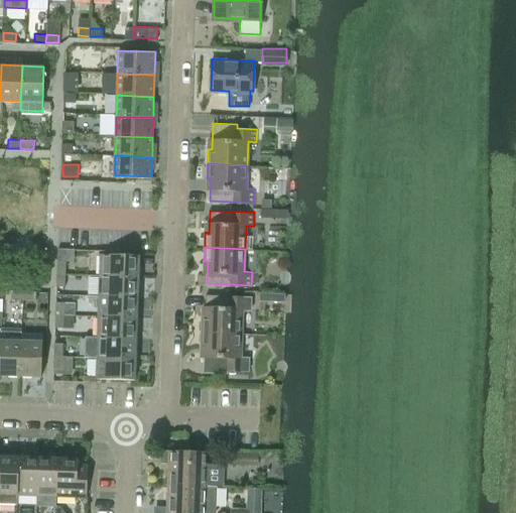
[(100,252),(100,274),(138,275),(139,254),(100,252)]
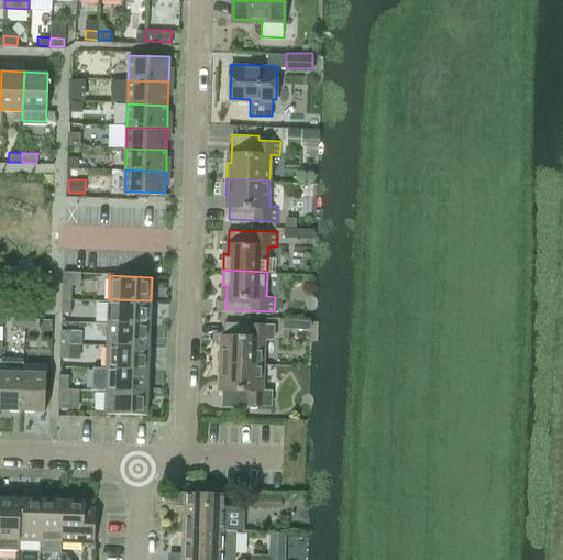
[(63,283),(62,297),(72,297),(72,284),(63,283)]
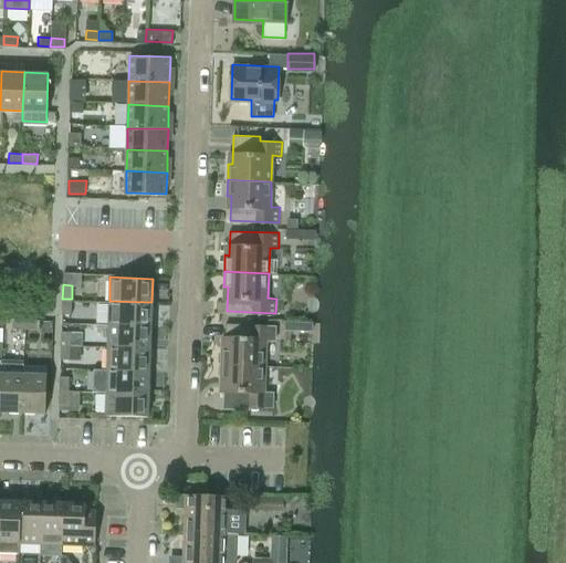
[(62,299),(62,312),(71,313),(72,299),(62,299)]
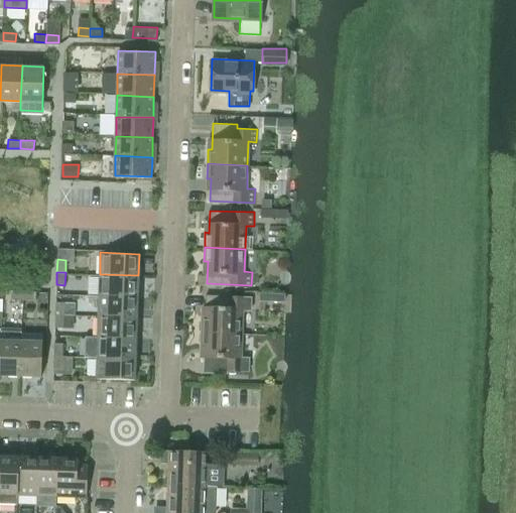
[(100,274),(99,294),(137,295),(138,275),(100,274)]
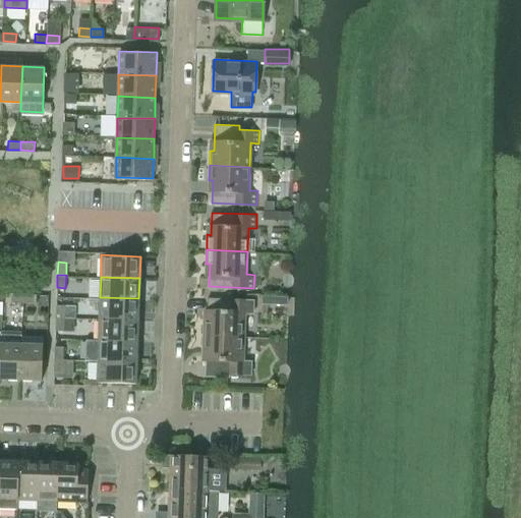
[(10,300),(23,301),(23,292),(11,292),(10,300)]
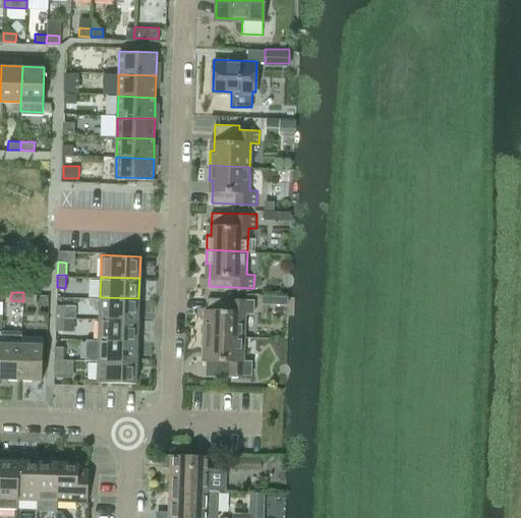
[(23,292),(23,301),(37,301),(37,293),(23,292)]
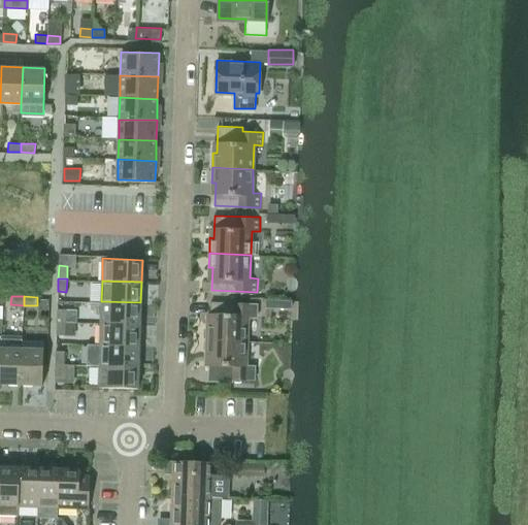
[(101,301),(100,322),(140,324),(140,302),(101,301)]
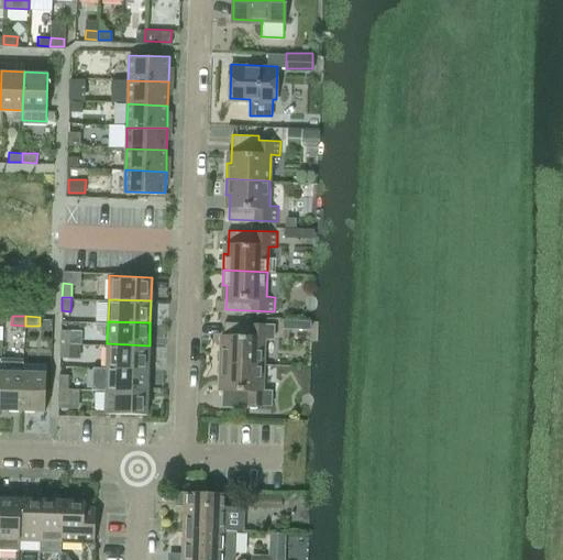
[(220,344),(220,361),(264,363),(264,337),(274,337),(274,322),(225,321),(224,344),(220,344)]
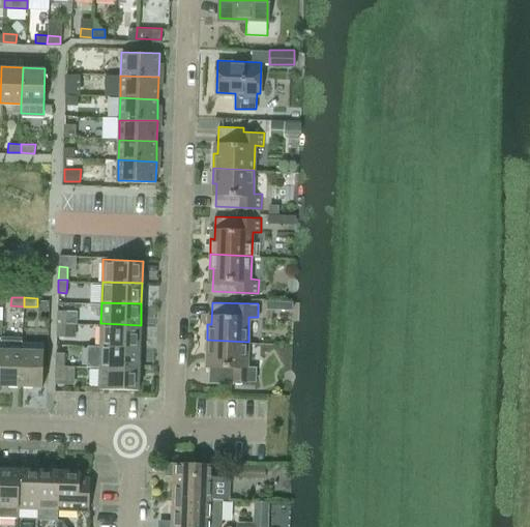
[(57,309),(57,322),(65,322),(66,310),(57,309)]
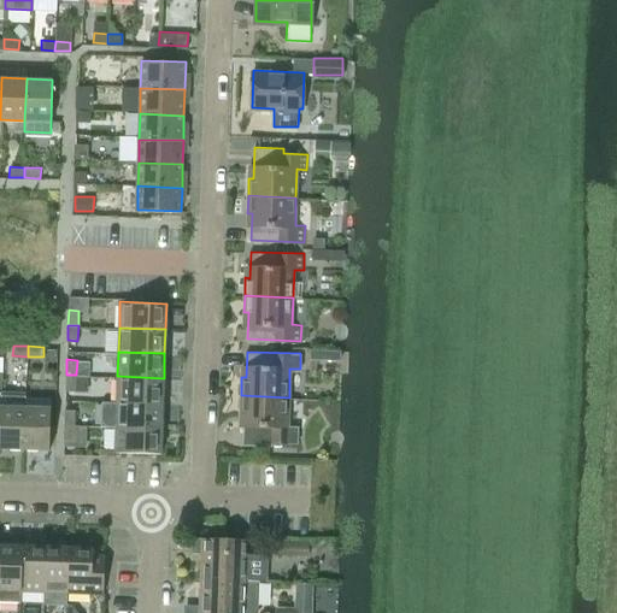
[(66,375),(65,389),(76,390),(76,375),(66,375)]
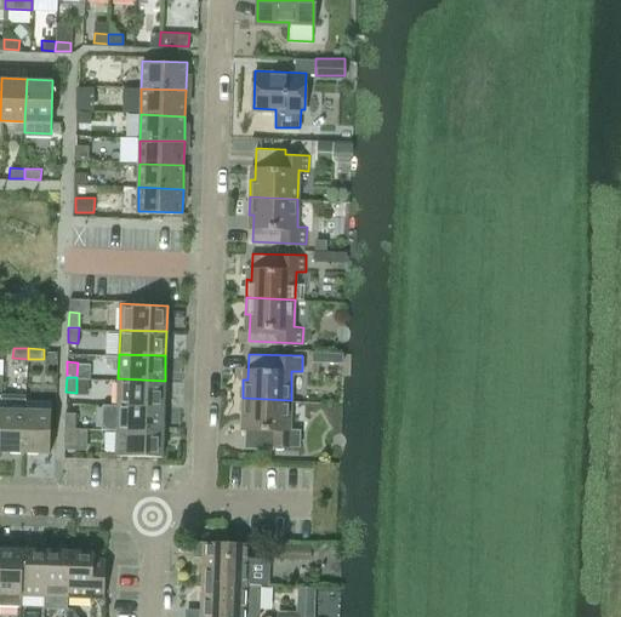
[(118,378),(117,404),(164,405),(165,381),(118,378)]
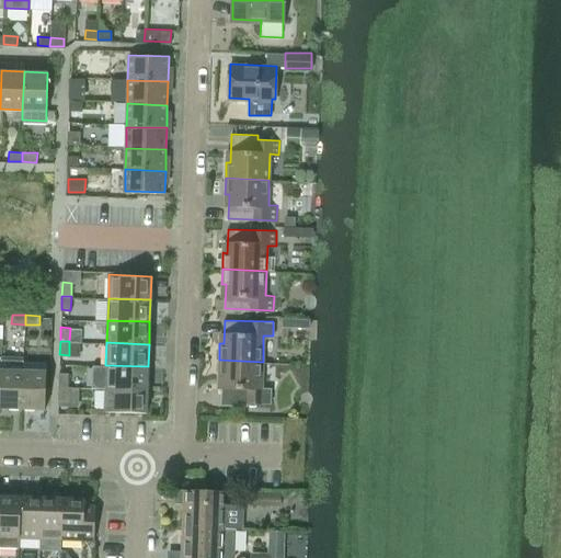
[(1,355),(0,382),(0,406),(22,407),(23,361),(23,356),(1,355)]
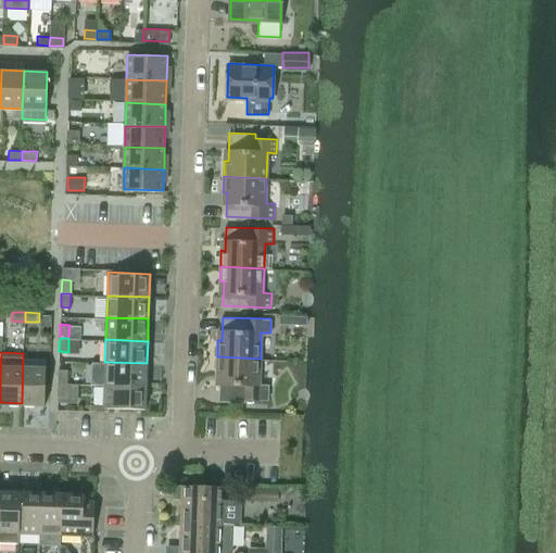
[(260,384),(261,359),(217,356),(216,373),(219,373),(219,400),(245,401),(245,398),(267,398),(268,384),(260,384)]
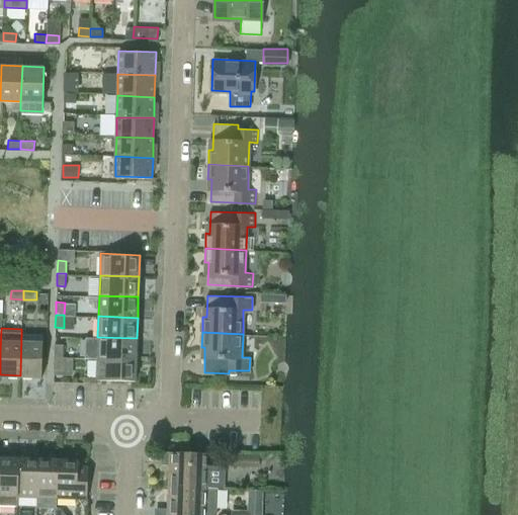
[(21,333),(20,375),(41,376),(42,334),(21,333)]
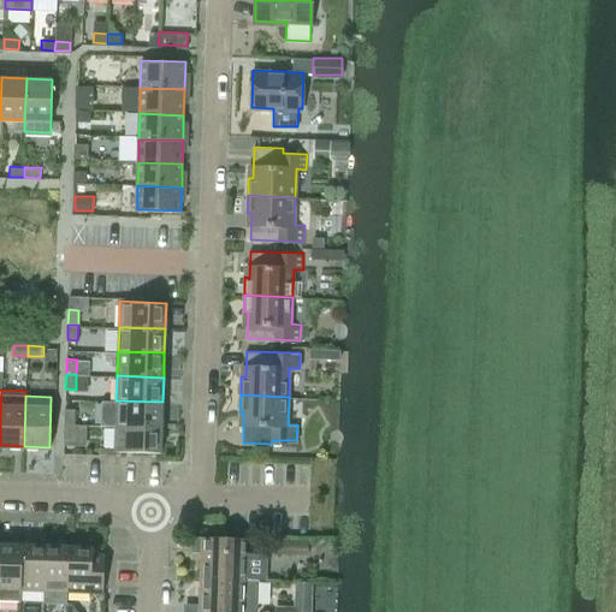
[(116,400),(116,425),(161,426),(163,402),(116,400)]
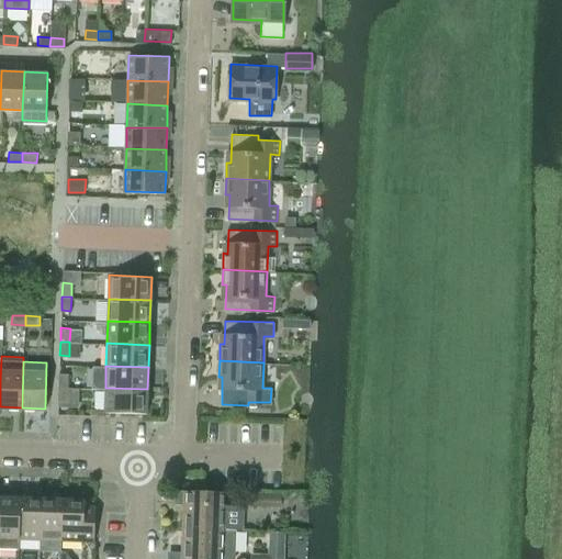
[(59,372),(58,387),(68,387),(68,372),(59,372)]
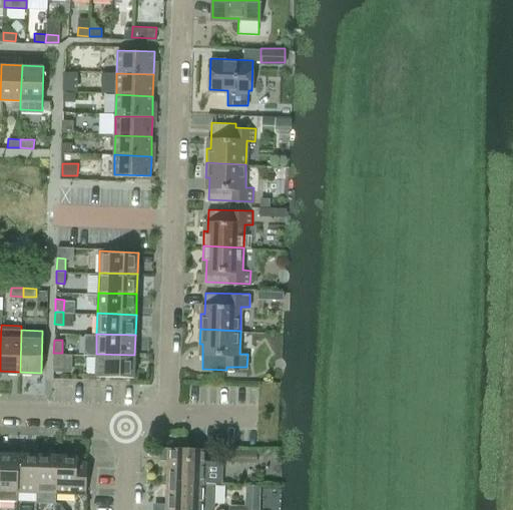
[(53,353),(53,365),(61,365),(62,353),(53,353)]
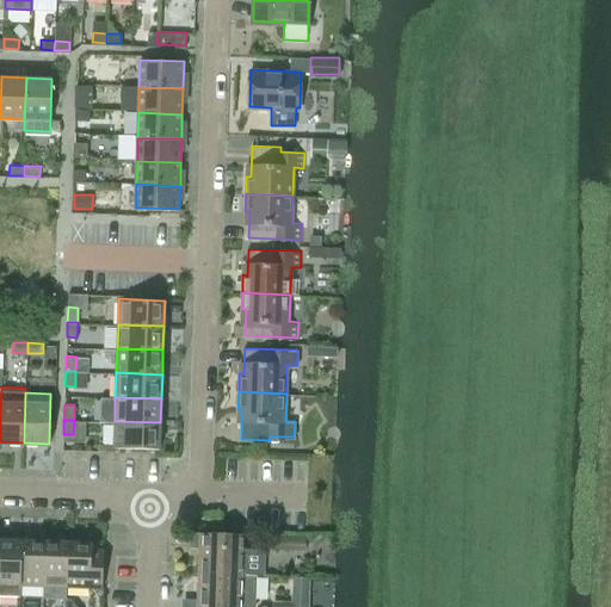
[(159,447),(160,422),(115,421),(113,446),(159,447)]
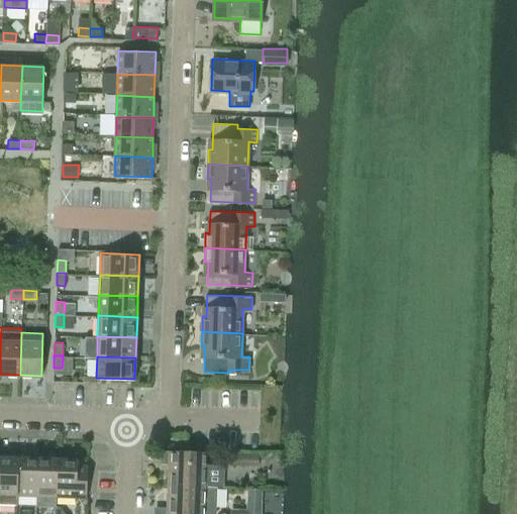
[(169,463),(168,484),(224,486),(224,464),(205,463),(205,451),(162,449),(161,461),(169,463)]
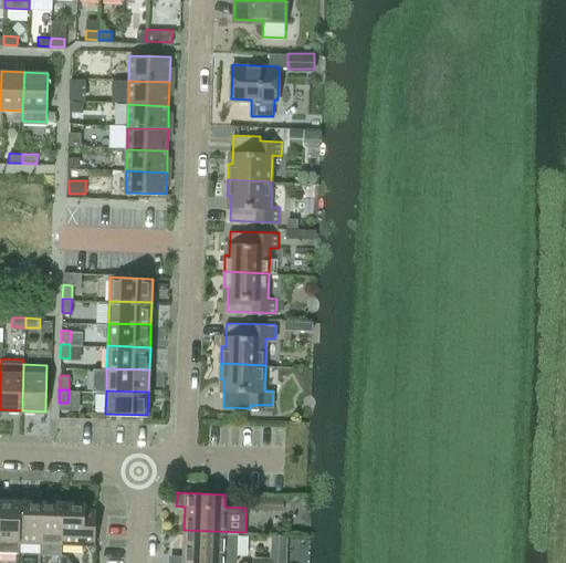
[(270,506),(270,508),(283,508),(283,507),(283,497),(271,496),(270,506)]
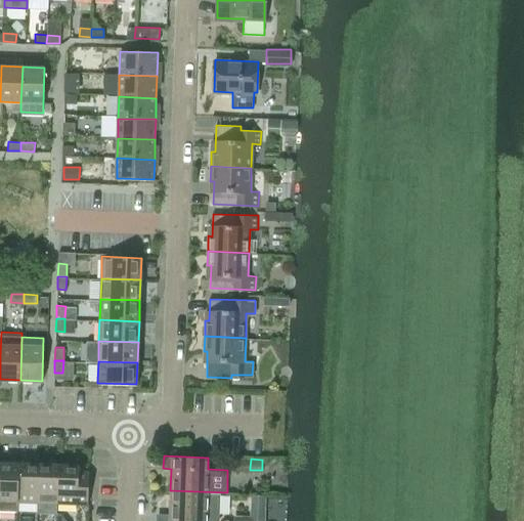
[(0,462),(0,463),(0,509),(17,511),(18,501),(19,463),(0,462)]
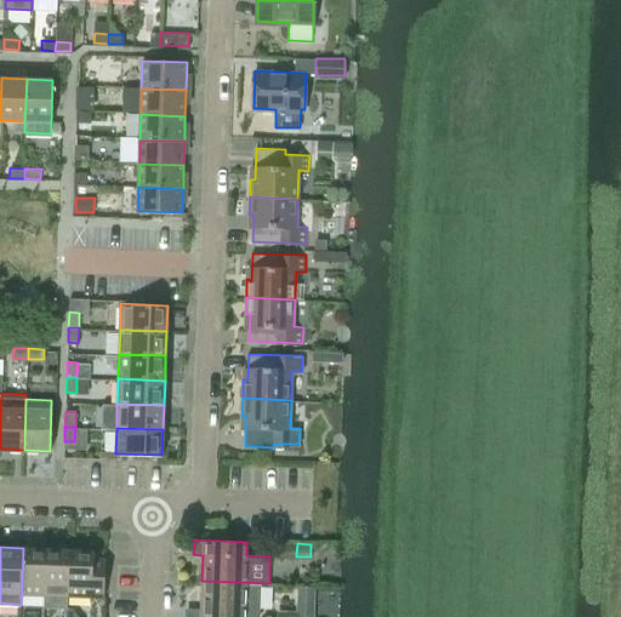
[(23,548),(22,593),(45,594),(46,549),(23,548)]
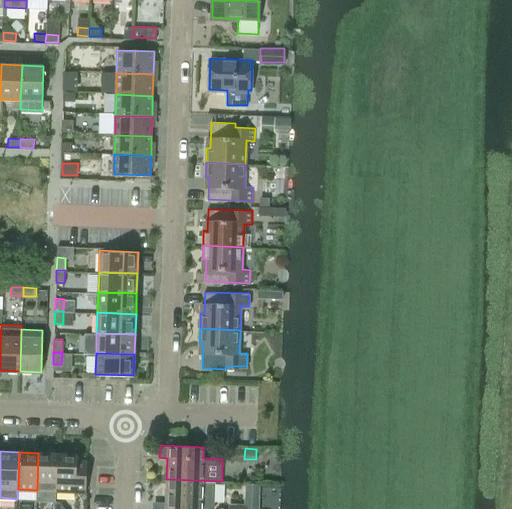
[(38,453),(37,490),(36,500),(56,501),(56,491),(58,453),(38,453)]
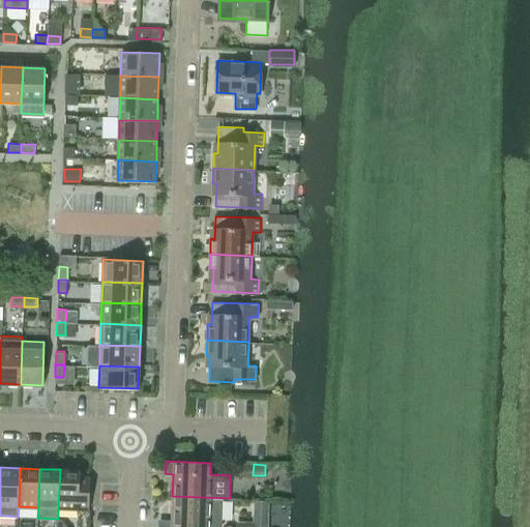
[(60,469),(58,508),(89,509),(90,476),(80,475),(81,470),(60,469)]
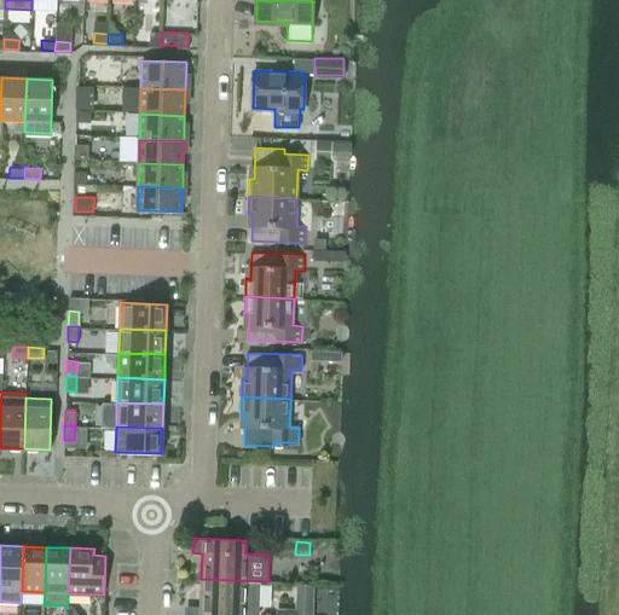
[(260,581),(201,579),(200,605),(212,607),(210,614),(258,614),(259,614),(260,581)]
